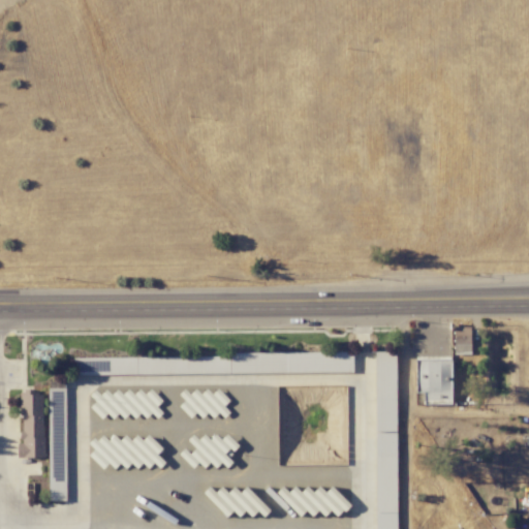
[(453,354),(470,354),(470,327),(454,327),(453,354)]
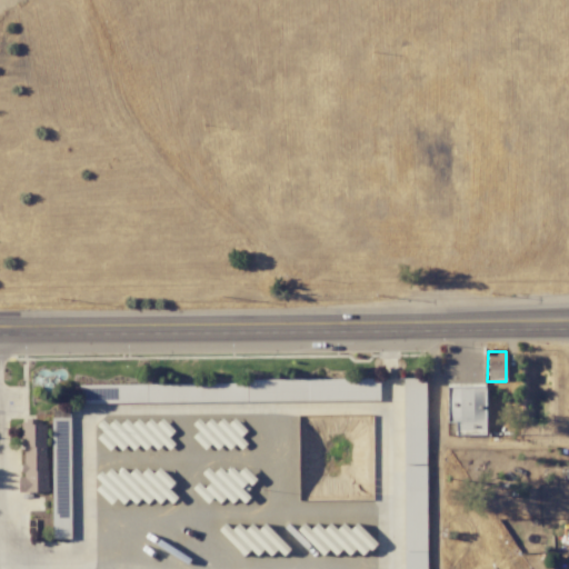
[(425,465),(425,378),(402,378),(403,465),(425,465)]
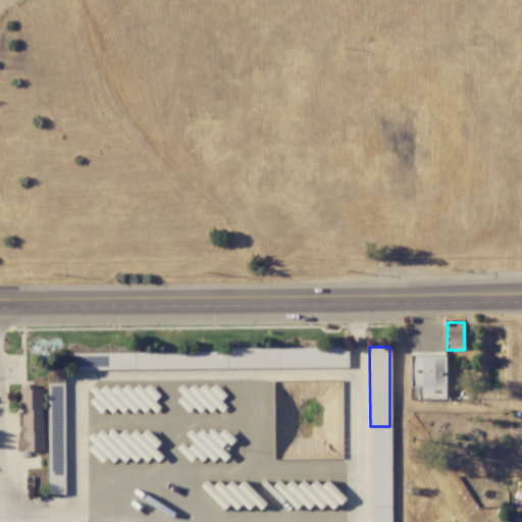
[(348,348),(226,349),(227,368),(348,367),(348,348)]
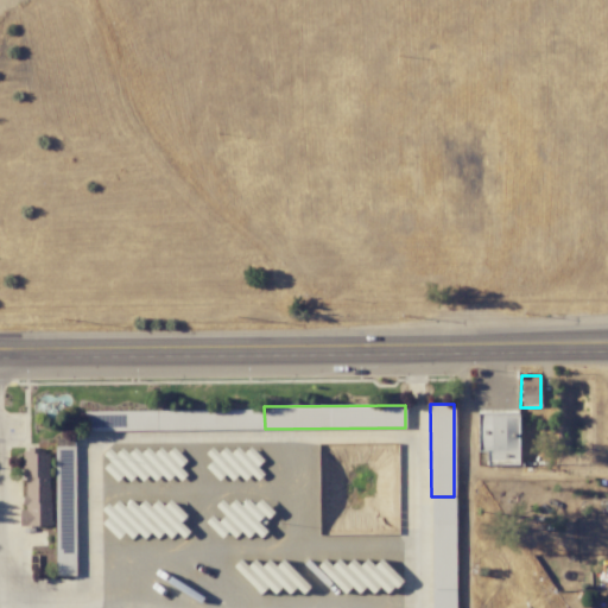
[(477,451),(487,451),(487,461),(519,461),(518,411),(477,411),(477,451)]
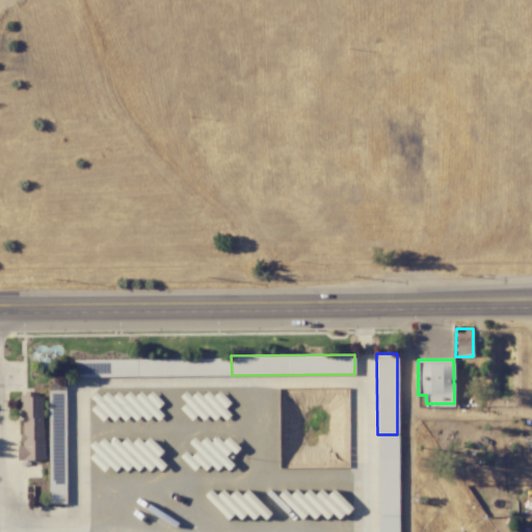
[(231,403),(216,388),(205,399),(196,392),(190,398),(192,400),(187,406),(193,413),(194,411),(203,421),(209,415),(214,421),(223,411),(222,410),(231,403)]
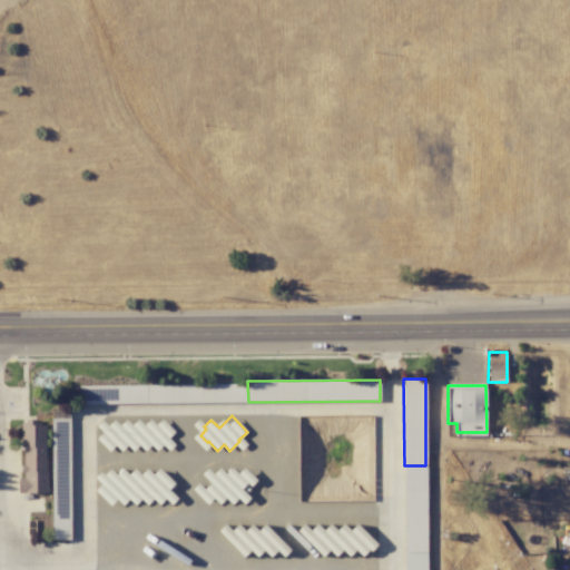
[(174,435),(165,422),(157,428),(151,419),(143,425),(136,416),(121,428),(112,418),(99,428),(102,433),(97,438),(108,452),(117,445),(123,454),(138,443),(145,451),(153,445),(156,449),(174,435)]
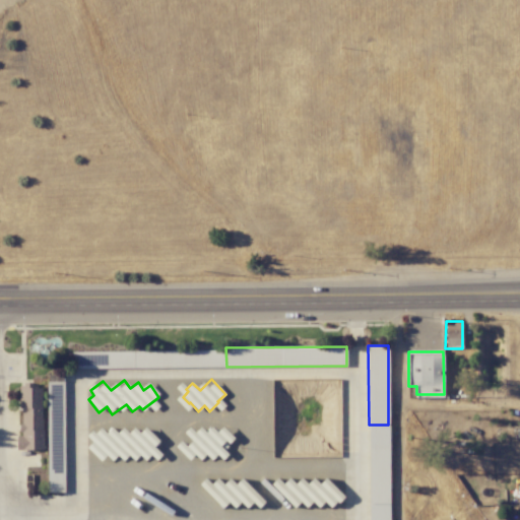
[(42,386),(20,386),(20,437),(16,437),(17,450),(43,450),(42,386)]
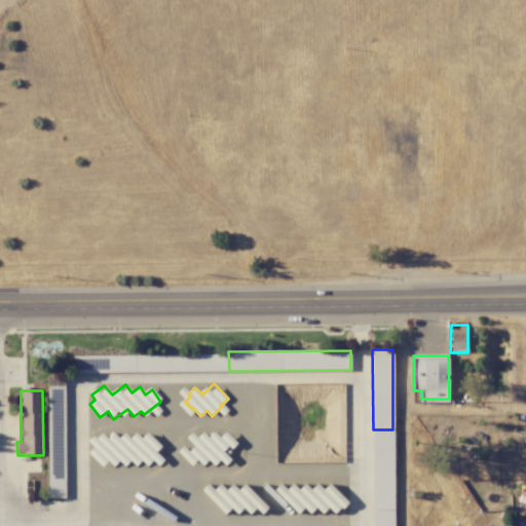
[(64,497),(63,410),(49,410),(49,497),(64,497)]
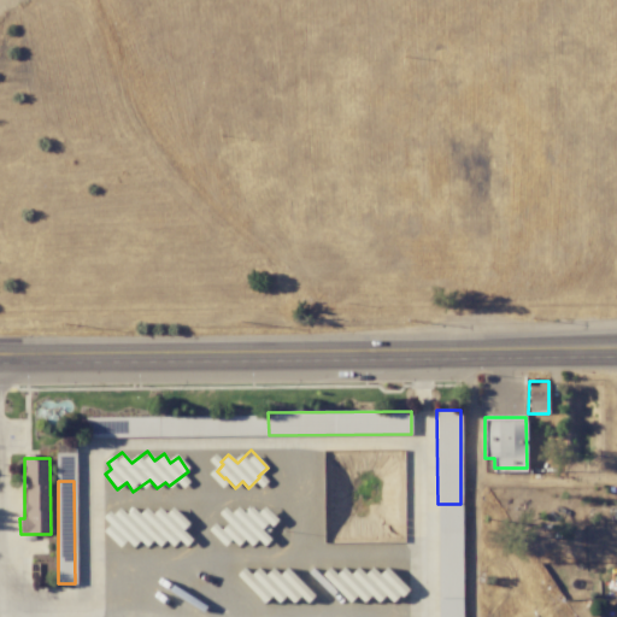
[(186,546),(192,540),(183,530),(189,523),(172,507),(166,513),(159,506),(150,517),(135,504),(127,513),(118,506),(105,519),(110,524),(104,532),(121,547),(127,540),(134,547),(140,541),(147,547),(157,538),(170,550),(180,540),(186,546)]
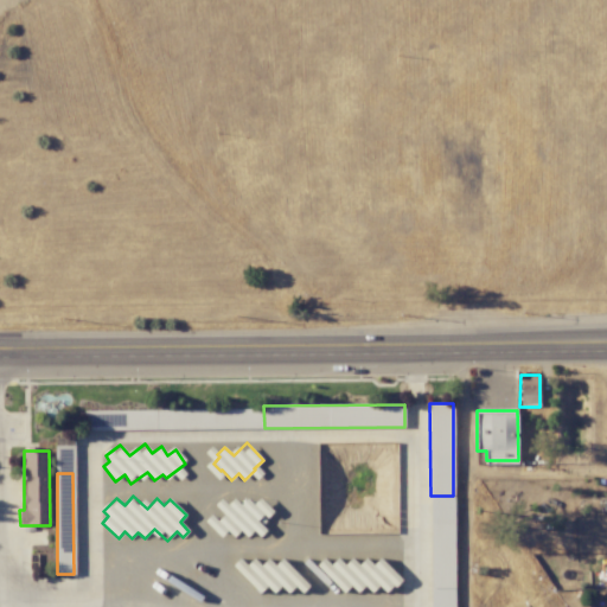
[(264,513),(259,506),(263,503),(260,499),(254,505),(248,498),(236,509),(240,512),(232,518),(248,536),(255,531),(260,536),(266,530),(256,521),(264,513)]
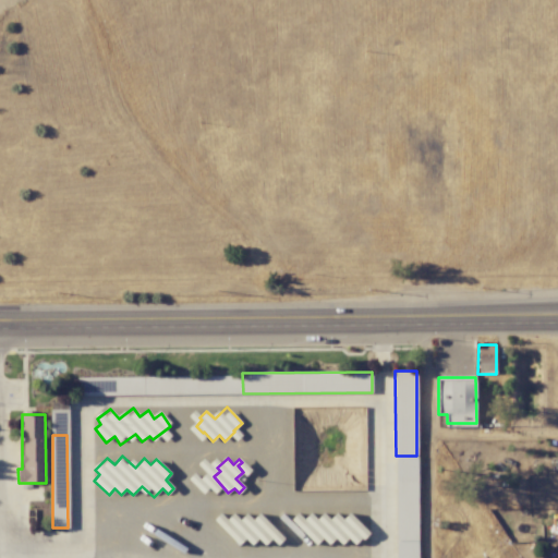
[(417,458),(396,458),(397,542),(411,542),(411,557),(417,557),(417,556),(413,556),(413,544),(417,544),(417,458)]
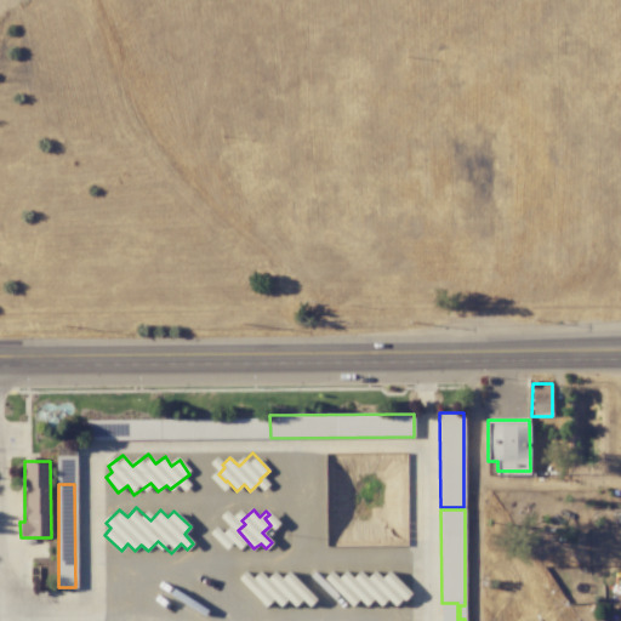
[(352,607),(359,599),(366,607),(374,599),(381,607),(388,599),(396,608),(410,593),(389,570),(381,579),(375,570),(366,579),(360,570),(352,577),(345,570),(330,584),(352,607)]
